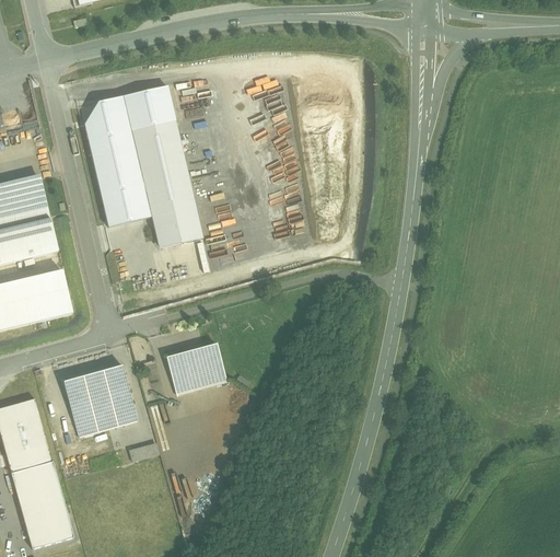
[(176,120),(132,130),(159,247),(203,238),(176,120)]
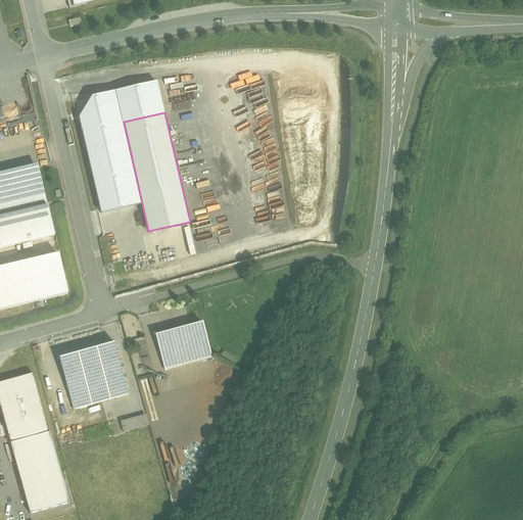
[(38,162),(0,171),(0,246),(54,234),(38,162)]
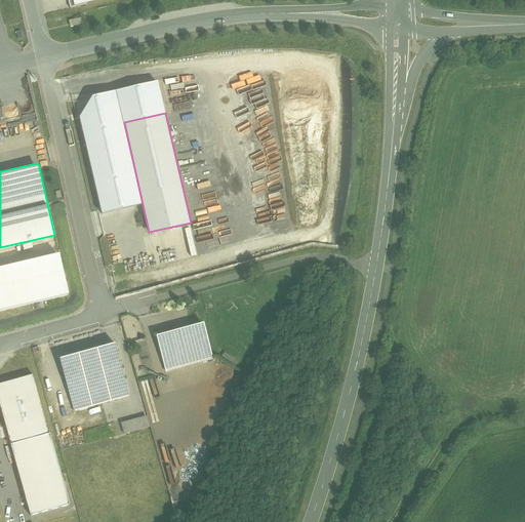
[(59,252),(0,266),(0,308),(69,292),(59,252)]
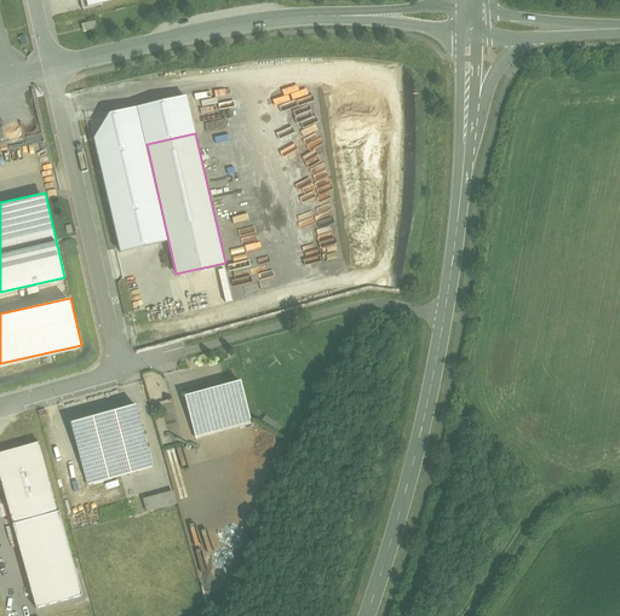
[(240,380),(185,395),(196,436),(251,421),(240,380)]
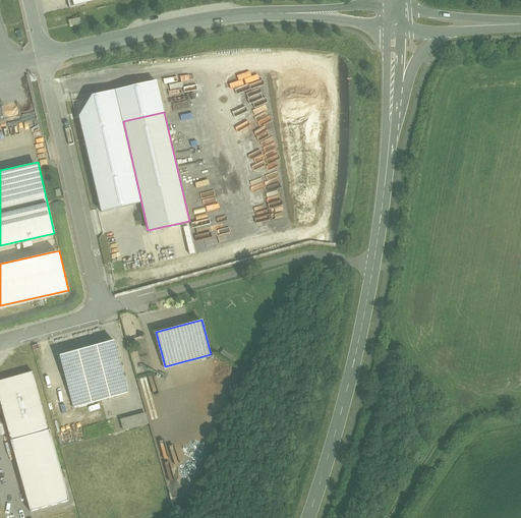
[(114,339),(59,354),(73,405),(128,390),(114,339)]
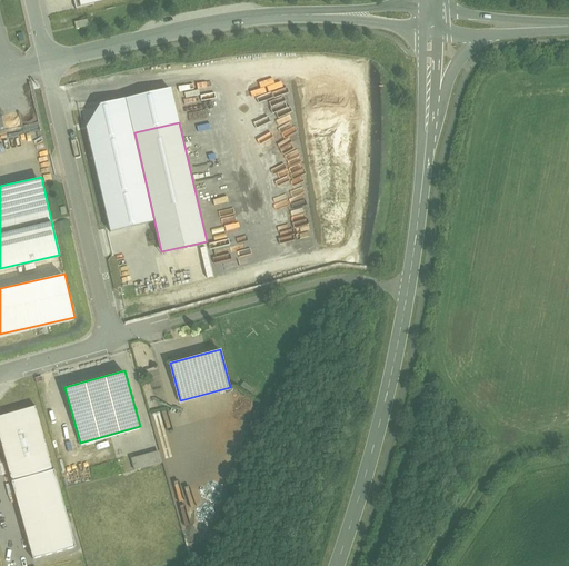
[(0,414),(0,438),(33,556),(75,545),(35,405),(0,414)]
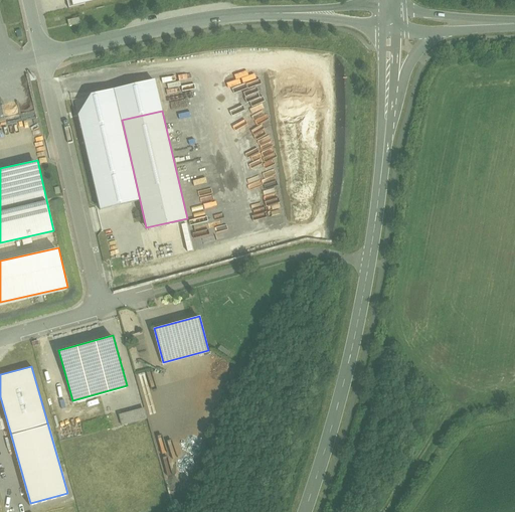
[(122,423),(147,415),(143,405),(118,412),(122,423)]
